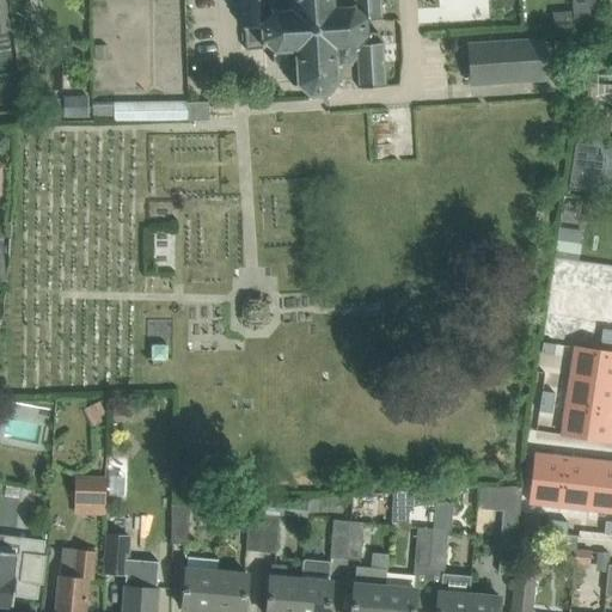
[(0,0),(0,32),(12,31),(7,0),(0,0)]
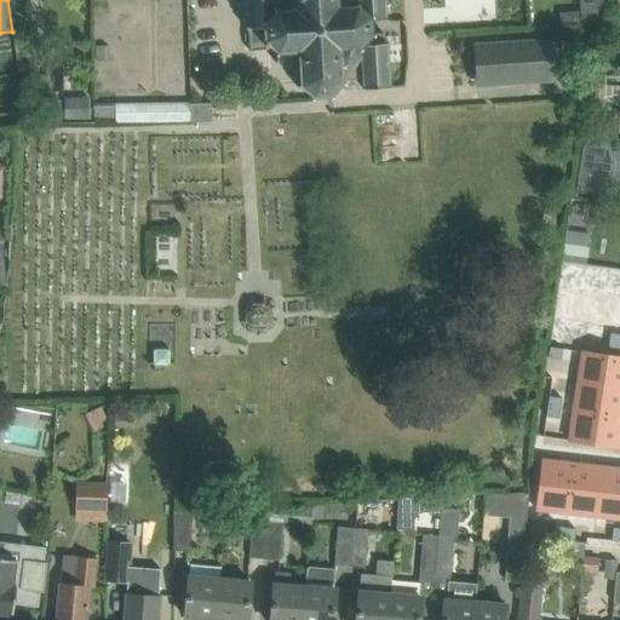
[(388,19),(386,0),(246,0),(251,51),(271,50),(277,55),(277,63),(286,69),(296,69),(298,65),(300,85),(314,97),(332,96),(343,82),(343,80),(362,79),(363,90),(391,89),(386,36),(383,33),(382,19),(388,19)]
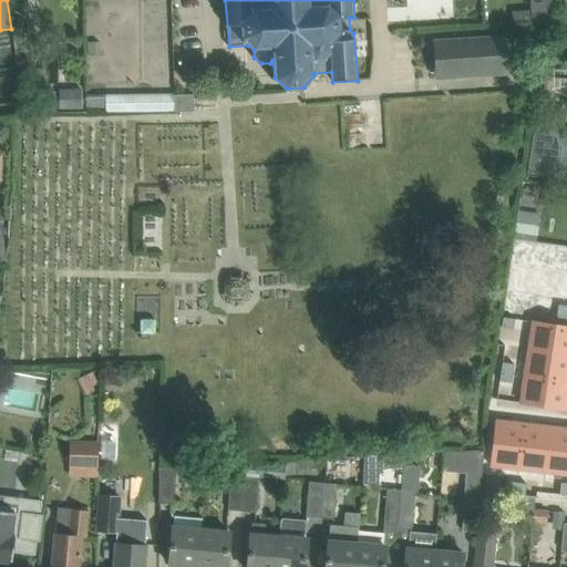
[(529,0),(531,9),(512,10),(513,22),(532,21),(550,21),(550,0),(529,0)]
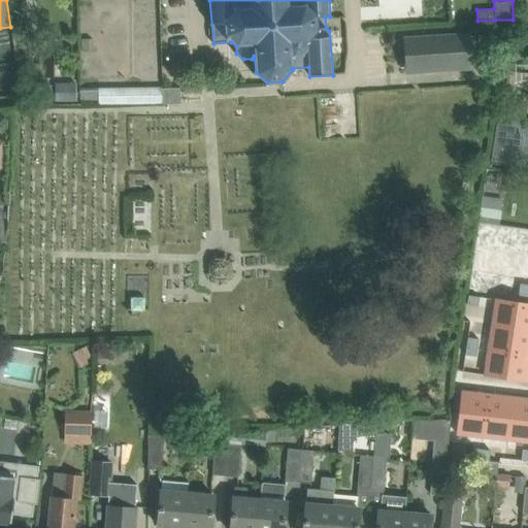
[(468,37),(404,40),(405,70),(470,67),(468,37)]
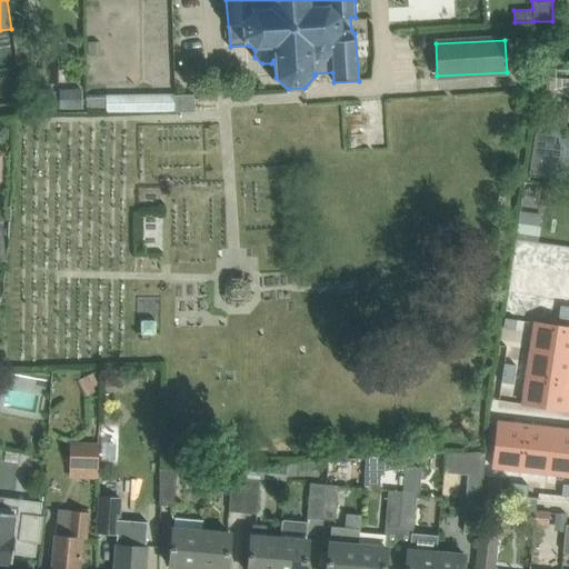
[(568,79),(540,78),(537,96),(568,97),(568,79)]
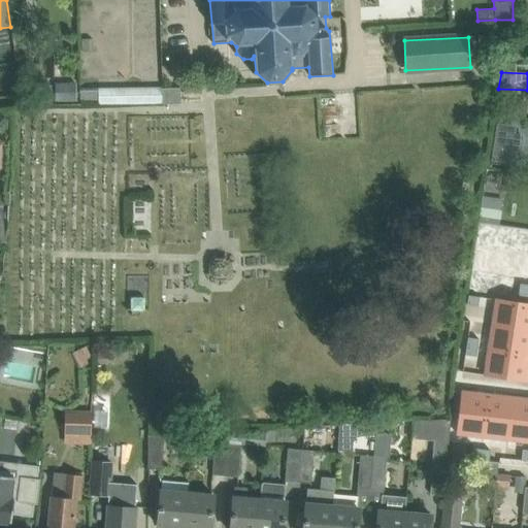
[(75,83),(55,83),(55,101),(75,101),(75,83)]
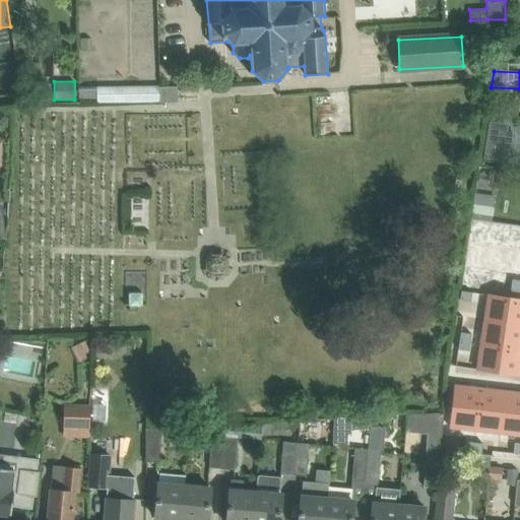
[(34,83),(34,102),(51,102),(51,83),(34,83)]
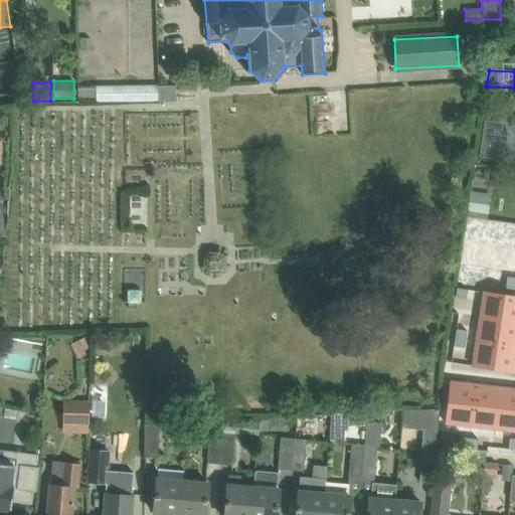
[(88,86),(78,86),(78,99),(96,98),(96,103),(159,102),(159,87),(158,86),(158,84),(88,86)]
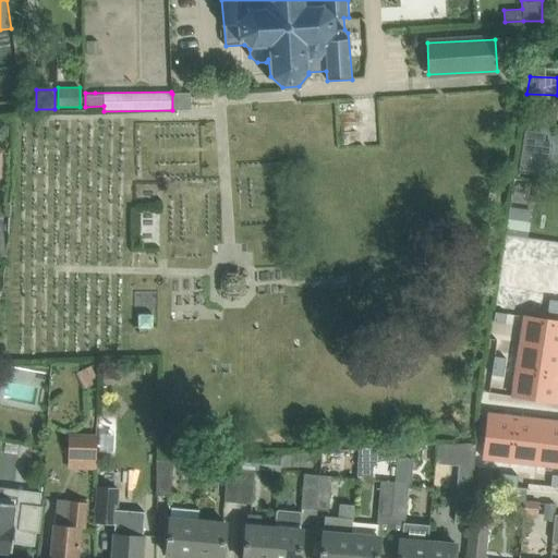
[(190,94),(172,94),(172,110),(191,109),(190,94)]
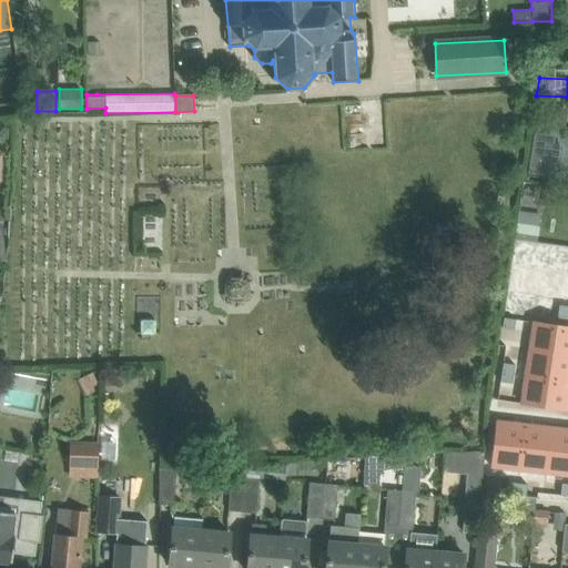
[(534,112),(533,122),(535,122),(561,127),(565,127),(567,109),(545,105),(544,114),(534,112)]
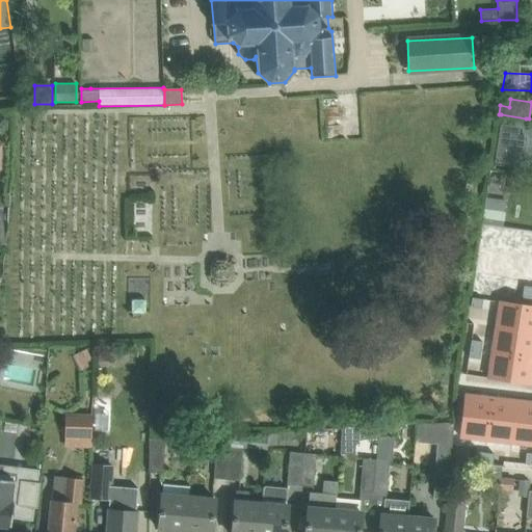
[(501,124),(496,161),(514,164),(516,156),(525,157),(528,135),(519,134),(520,126),(501,124)]
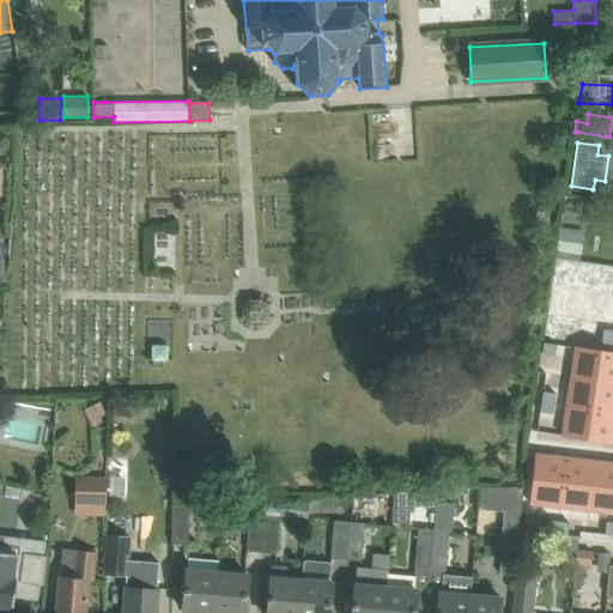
[(559,244),(558,249),(577,252),(582,225),(562,223),(559,244)]
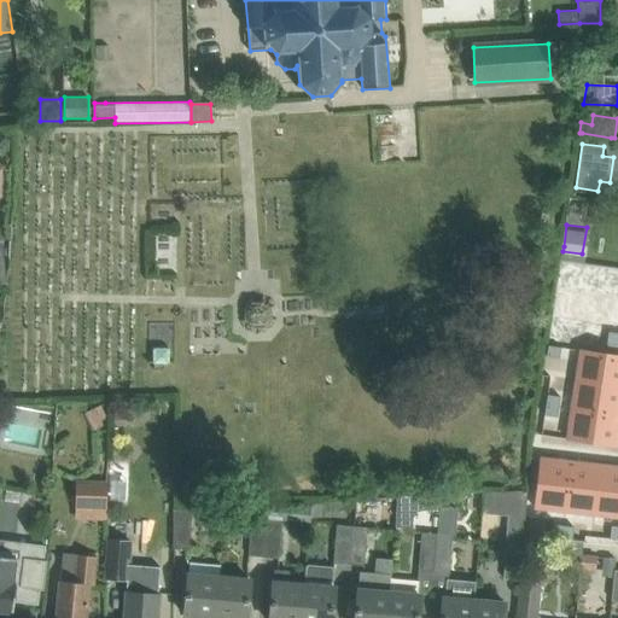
[(548,349),(546,360),(559,361),(560,351),(548,349)]
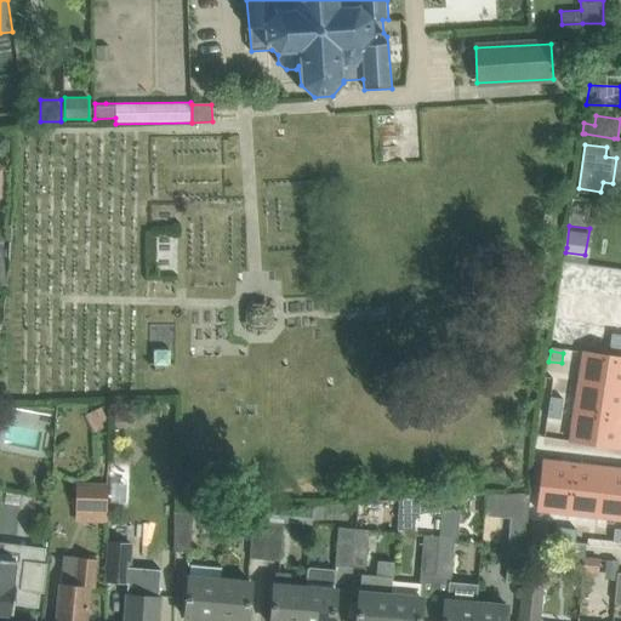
[(620,360),(581,355),(577,386),(620,392),(620,360)]
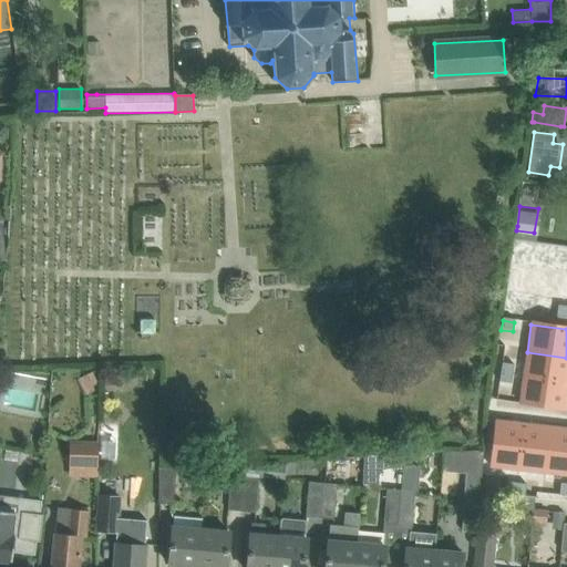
[(566,358),(527,352),(523,378),(566,384),(566,358)]
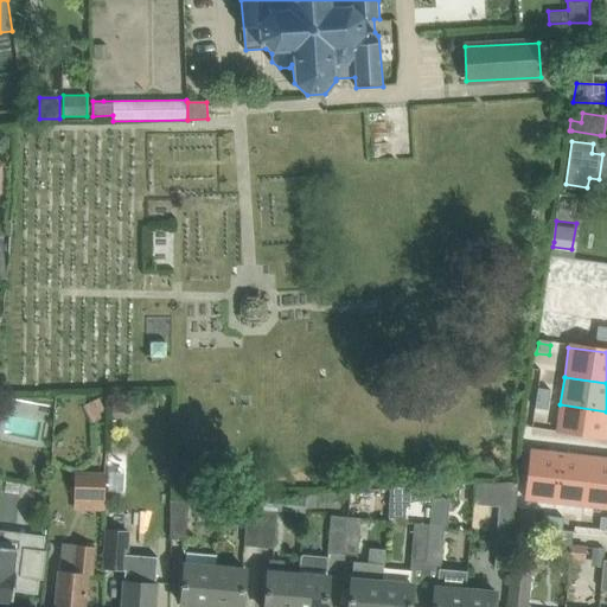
[(537,391),(536,401),(549,403),(550,393),(537,391)]
